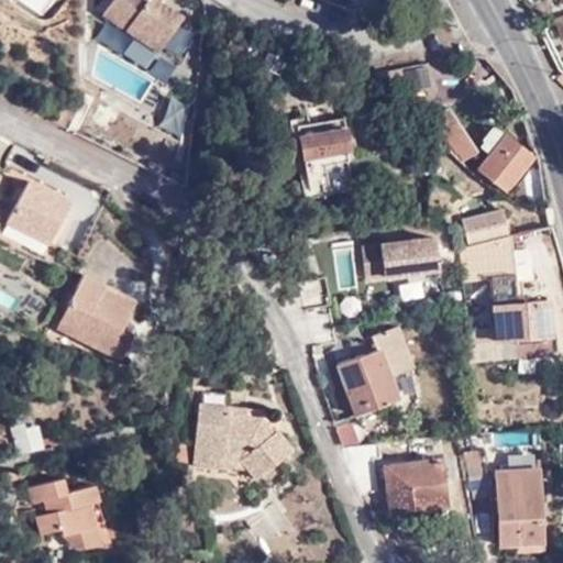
[(152,50),(175,17),(151,0),(106,0),(98,12),(152,50)]
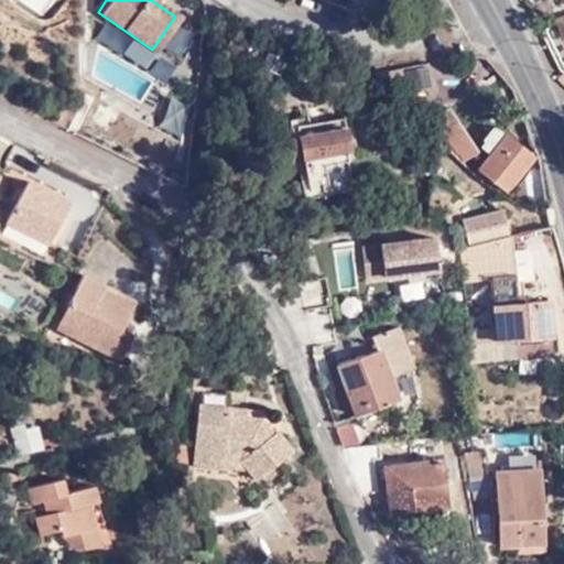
[(464,160),(478,150),(451,107),(435,116),(464,160)]
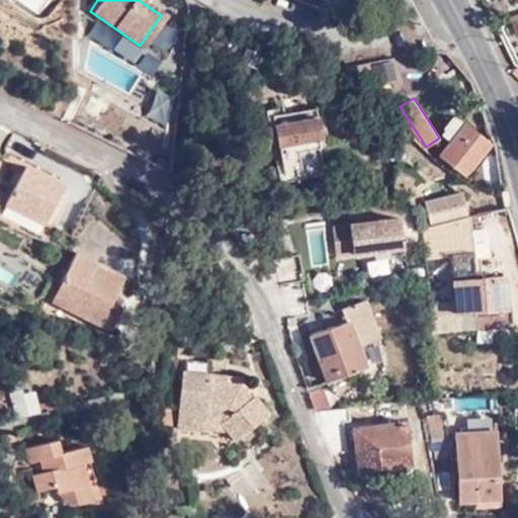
[(321,140),(317,115),(275,122),(280,147),(321,140)]
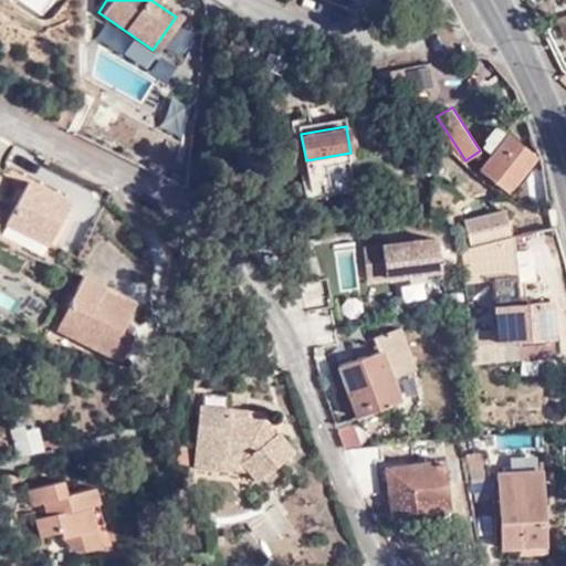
[(510,192),(536,159),(498,127),(482,147),(494,156),(483,169),(510,192)]
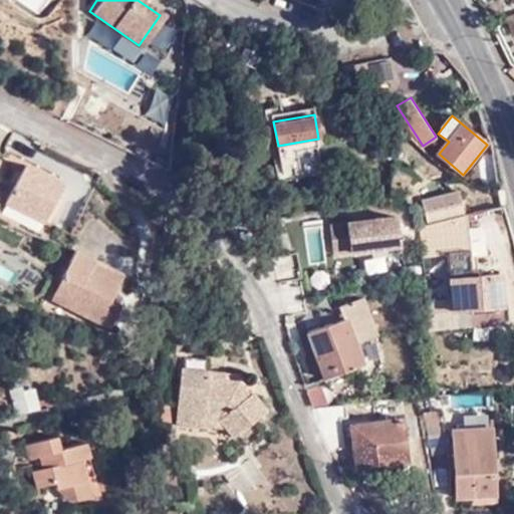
[(0,151),(5,154),(11,138),(0,132),(0,151)]
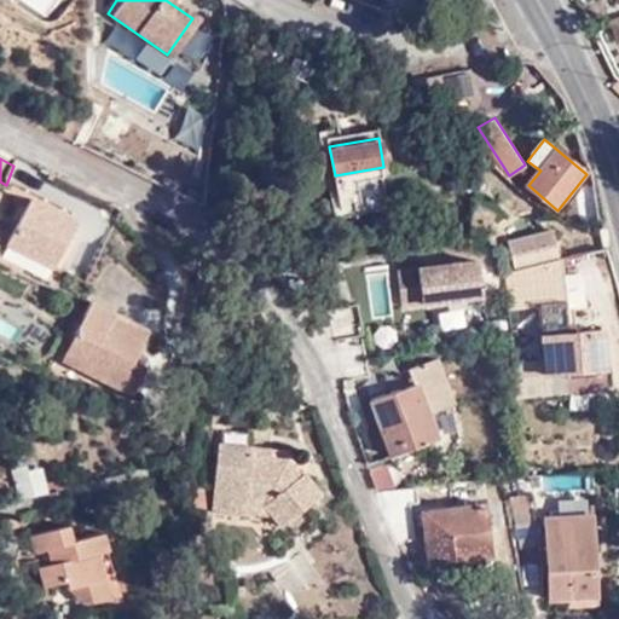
[(53,266),(77,220),(32,197),(7,243),(53,266)]
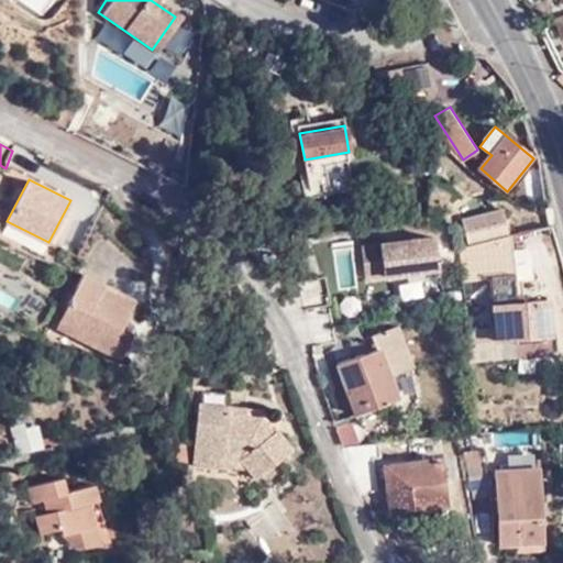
[(0,238),(20,247),(24,241),(0,228),(0,238)]
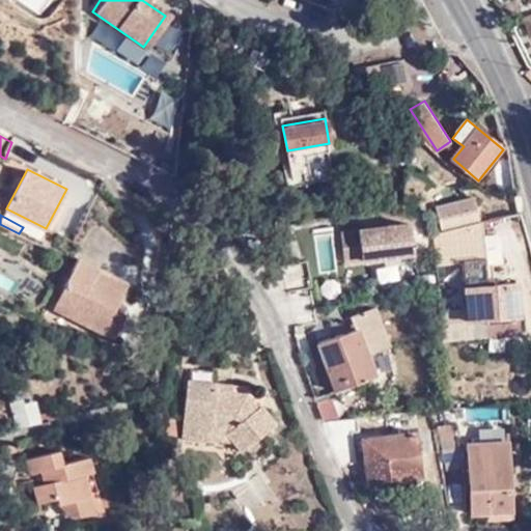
[(484,258),(481,223),(434,234),(437,272),(455,271),(455,260),(462,260),(484,258)]
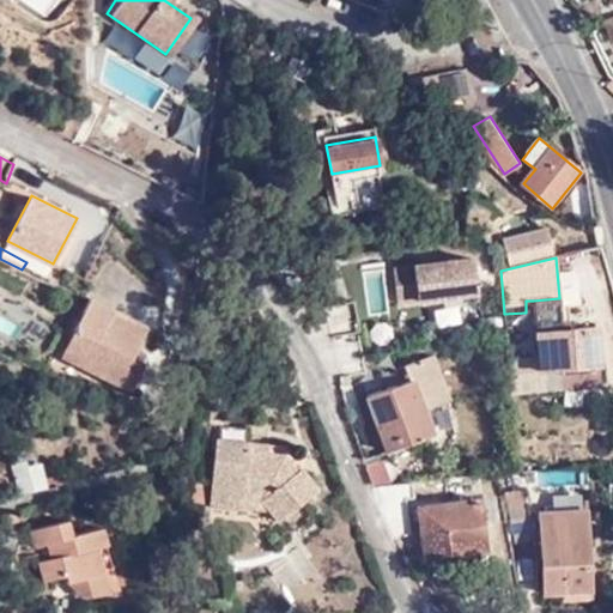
[(473,259),(430,263),(430,269),(423,271),(422,265),(394,268),(399,302),(477,293),(473,259)]
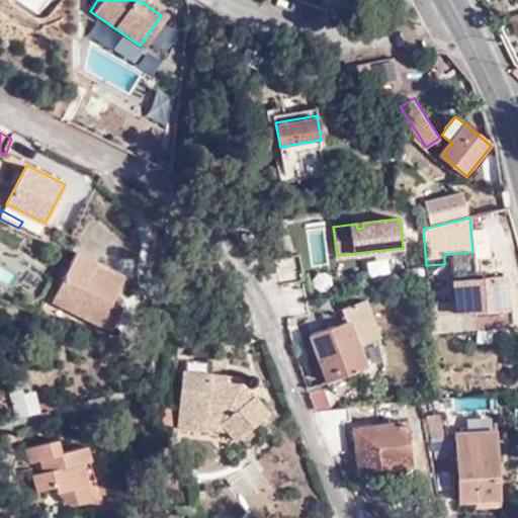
[(142,235),(137,224),(131,230),(132,234),(142,235)]
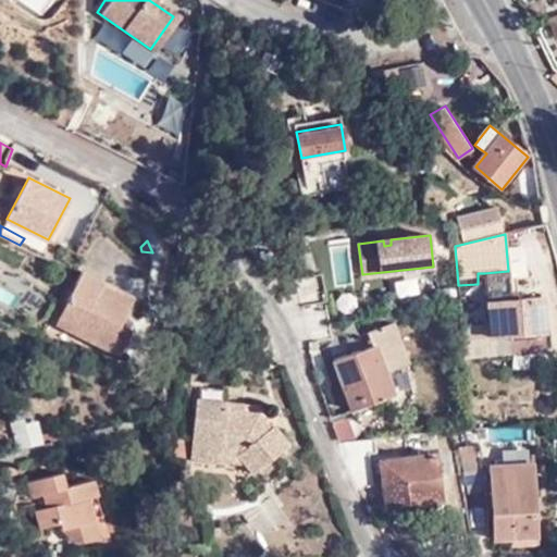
[(102,291),(107,281),(84,269),(58,322),(119,353),(132,329),(120,323),(130,305),(102,291)]
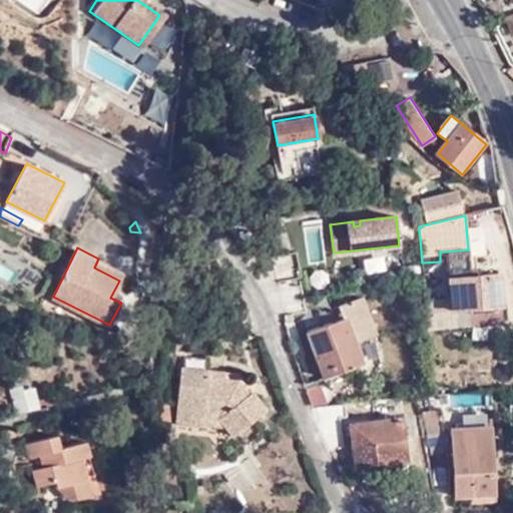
[(446,251),(451,310),(500,306),(498,273),(471,275),(468,249),(446,251)]
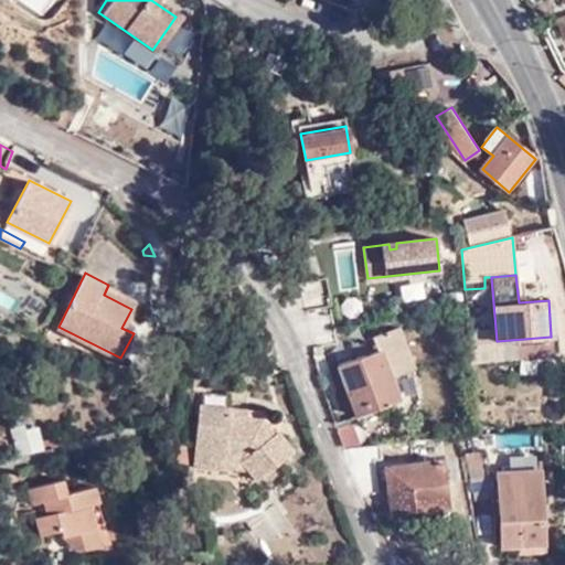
[(140,291),(142,292),(152,295),(153,281),(141,280),(140,291)]
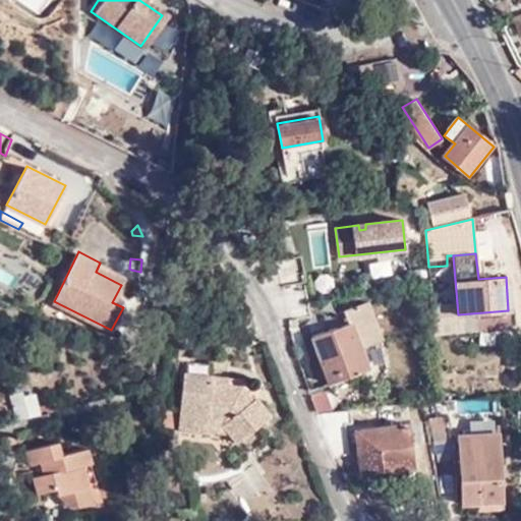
[(125,276),(100,263),(96,272),(121,285),(125,276)]
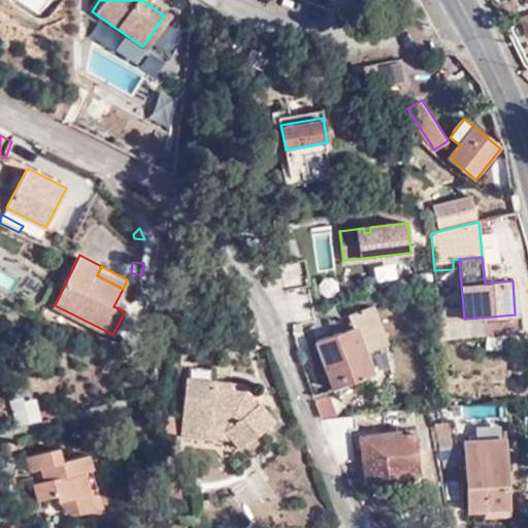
[(355,327),(364,354),(386,345),(372,306),(350,315),(355,327)]
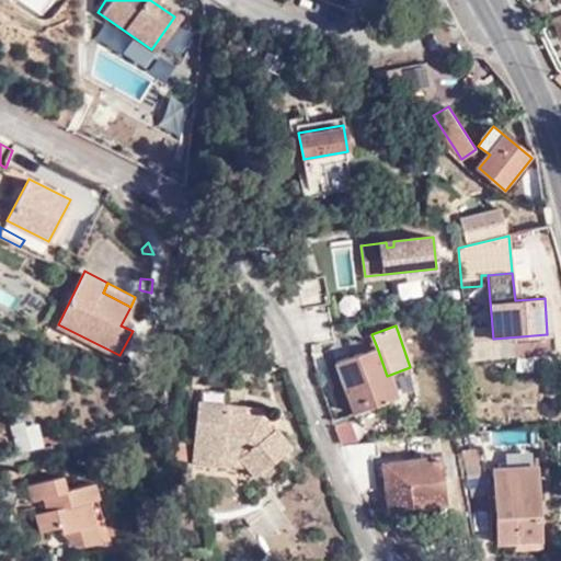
[(547,334),(493,339),(494,356),(549,352),(547,334)]
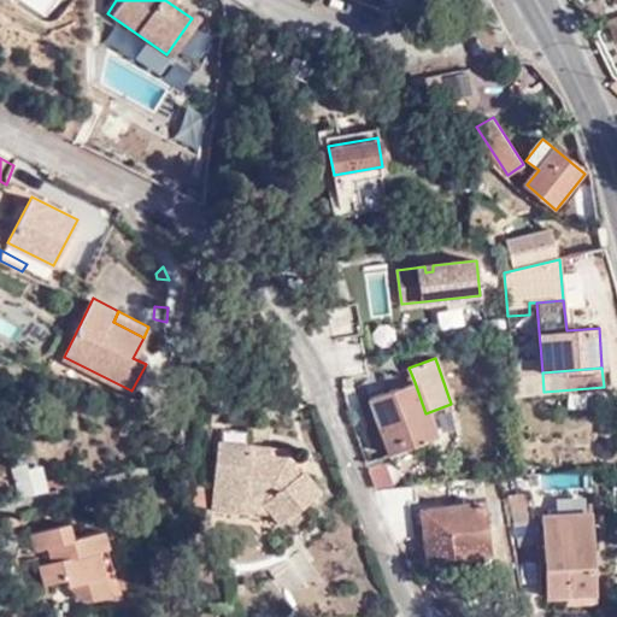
[(512,374),(515,395),(544,392),(542,372),(512,374)]
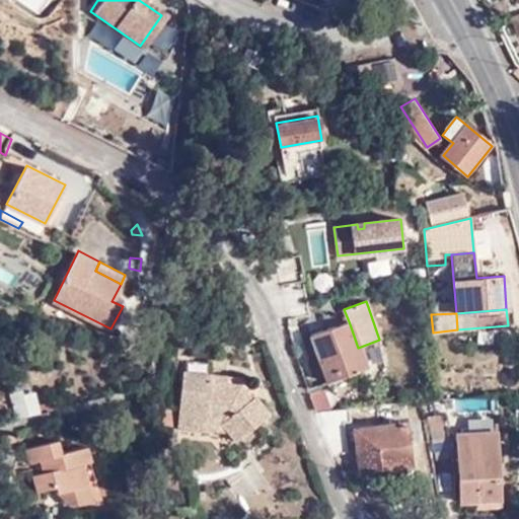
[(365,367),(358,348),(349,321),(309,337),(327,382),(365,367)]
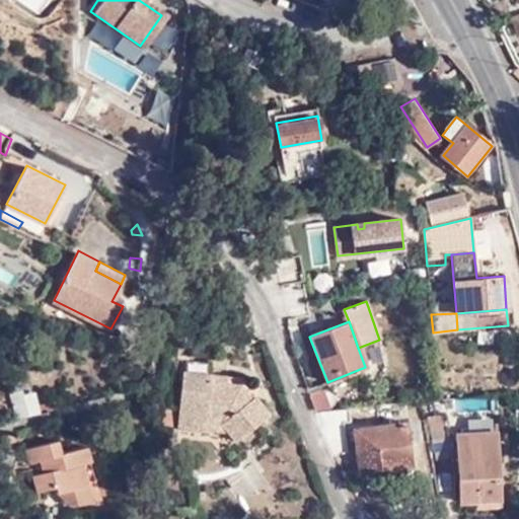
[(212,374),(186,372),(183,371),(179,420),(221,424),(227,431),(234,440),(268,413),(254,395),(250,399),(239,384),(225,383),(211,382),(212,374)]
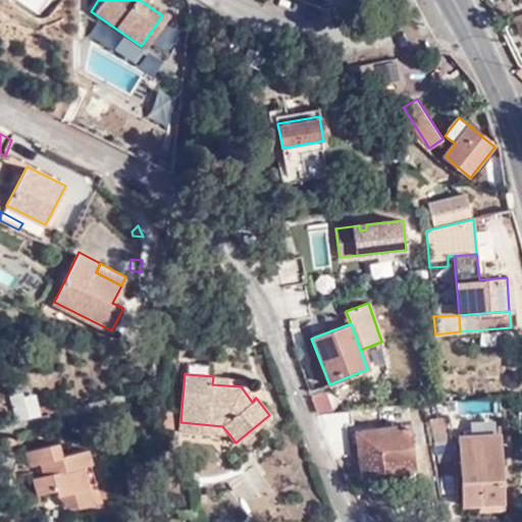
[(226,377),(213,376),(212,384),(226,385),(226,377)]
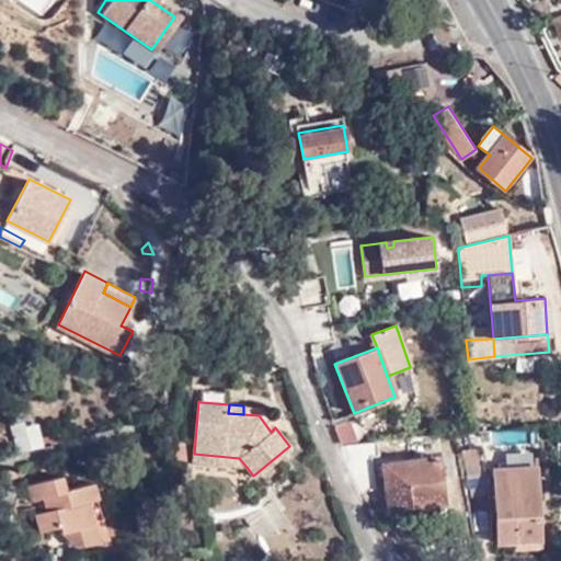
[(26,450),(45,446),(37,421),(21,426),(26,450)]
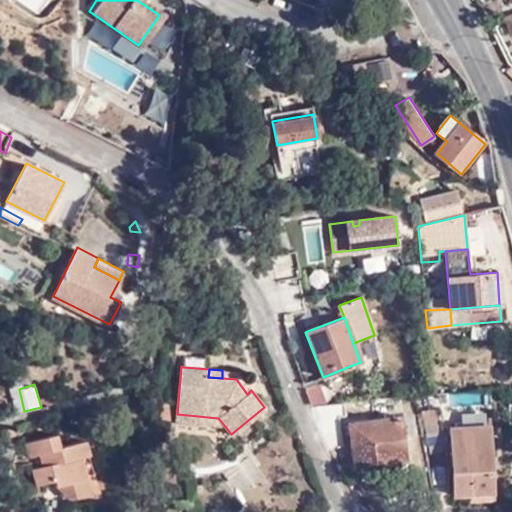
[(452,450),(454,495),(468,494),(469,501),(492,500),(488,426),(445,428),(441,408),(423,412),(431,453),(452,450)]
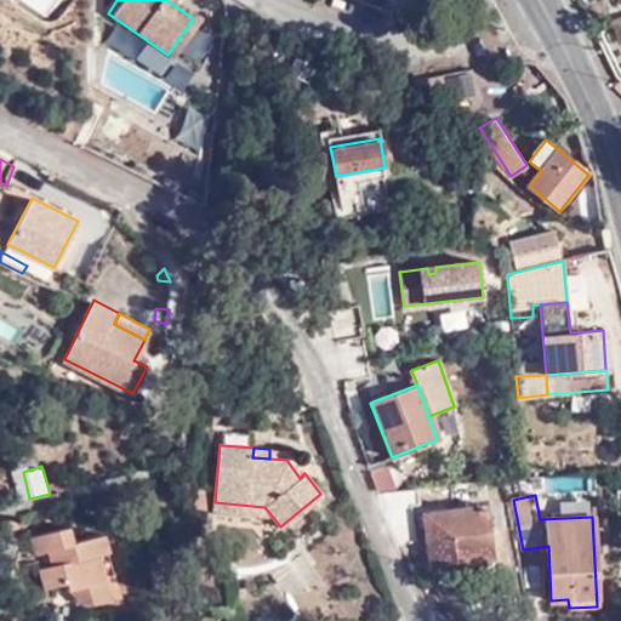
[(265,507),(215,502),(215,512),(272,516),(265,507)]
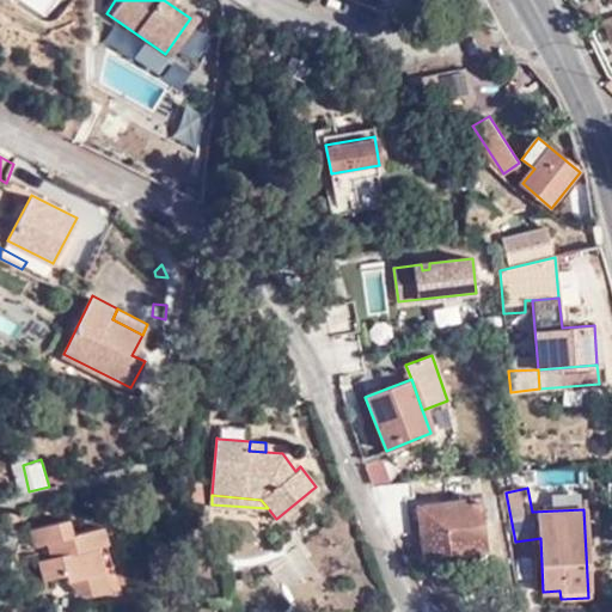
[(481,548),(476,500),(417,505),(422,555),(481,548)]
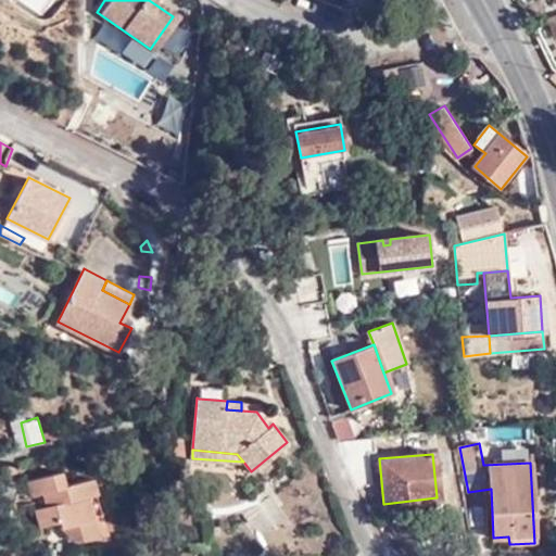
[(33,494),(37,493),(43,492),(47,505),(41,506),(36,507),(41,525),(62,520),(63,526),(95,518),(89,494),(98,493),(93,478),(66,484),(64,470),(29,478),(33,494)]
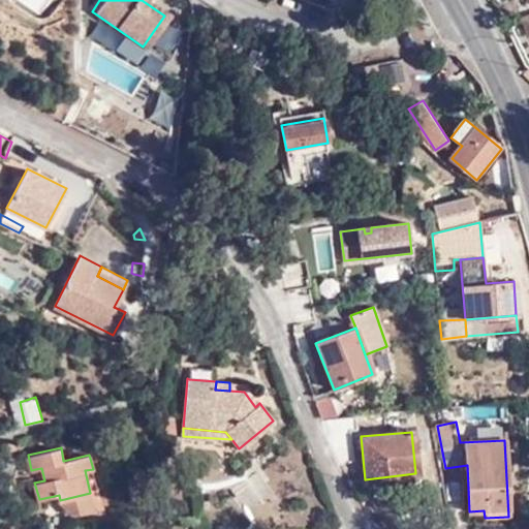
[(41,468),(35,469),(39,481),(44,480),(41,468)]
